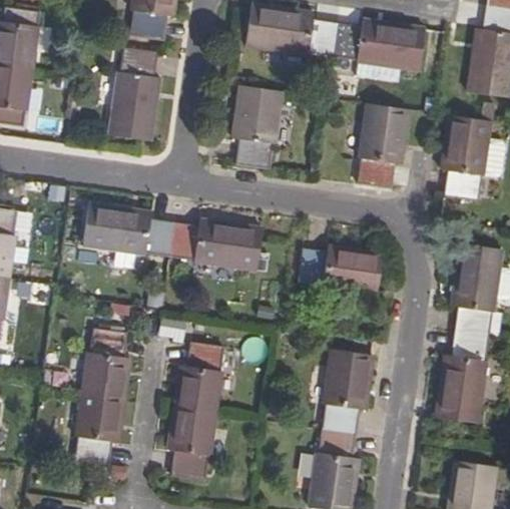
[(133,0),(133,4),(137,5),(134,29),(165,33),(168,9),(175,10),(176,0),(133,0)]
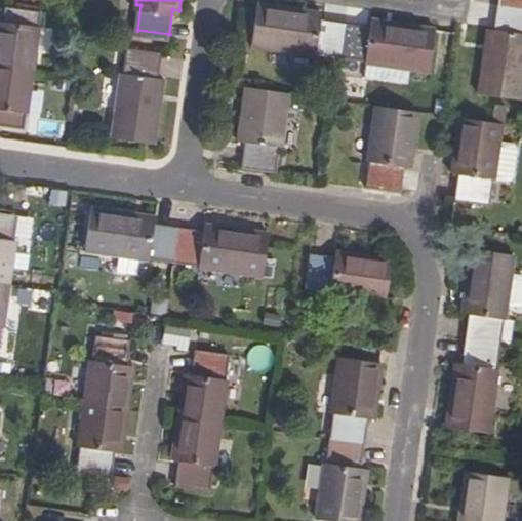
[(498,0),(494,31),(487,30),(479,93),(521,98),(521,0),(498,0)]
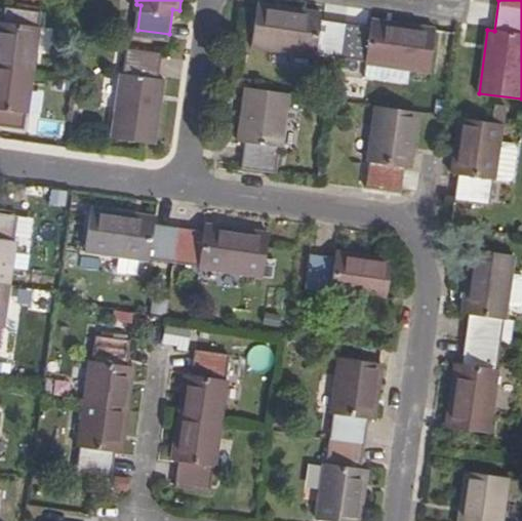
[(0,117),(26,121),(28,107),(32,107),(45,22),(40,22),(42,6),(9,1),(6,16),(1,15),(0,22),(0,117)]
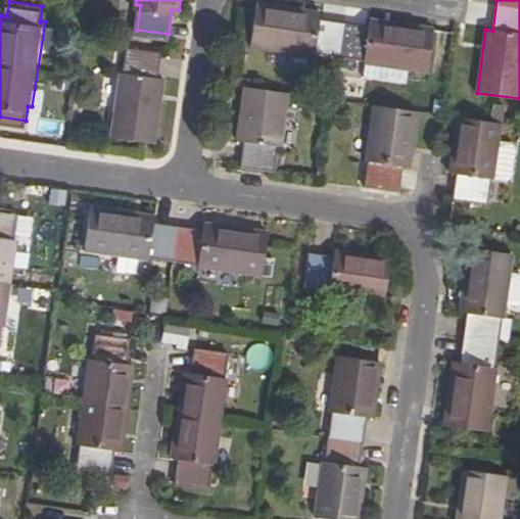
[(368,18),(368,25),(318,17),(319,11),(254,2),(250,45),(312,54),(313,51),(363,58),(362,61),(425,71),(432,28),(368,18)]
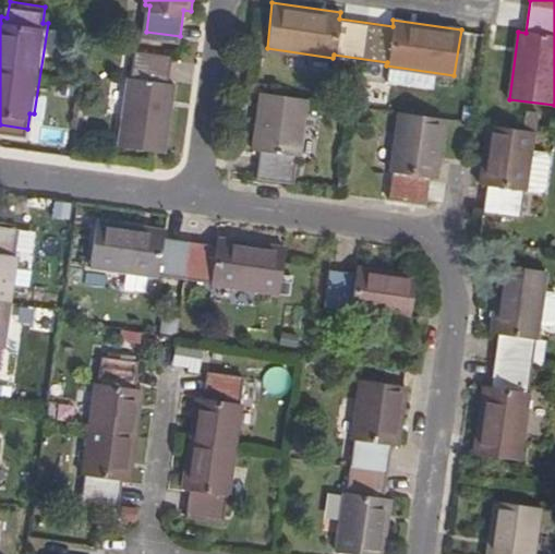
[(167,146),(178,79),(170,77),(173,50),(136,45),(132,73),(130,72),(121,140),(167,146)]
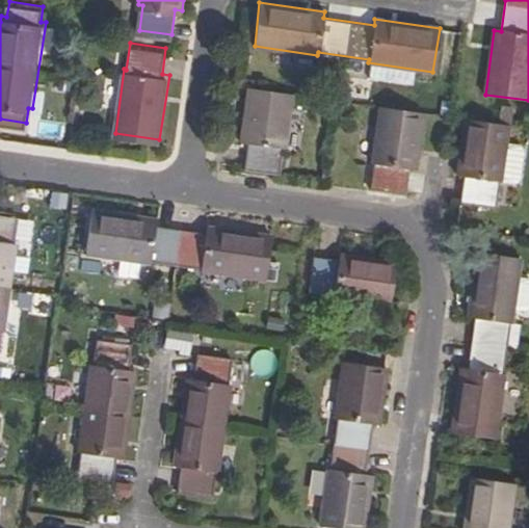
[(282,149),(285,150),(292,95),(247,88),(239,143),(246,144),(243,167),(279,174),(282,149)]
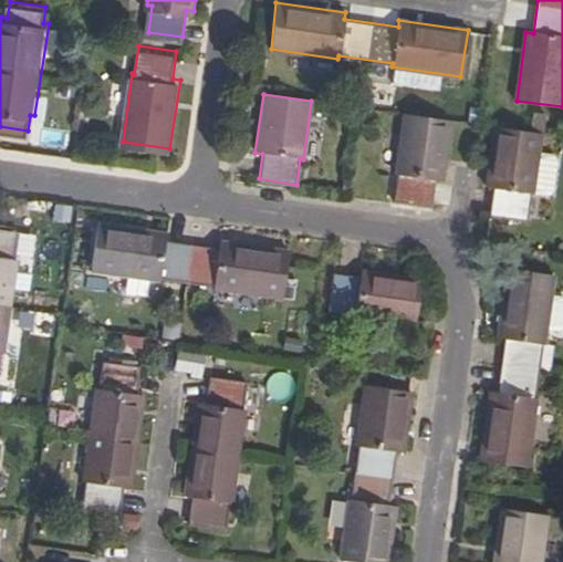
[(444,181),(451,122),(404,114),(395,174),(399,174),(396,201),(433,207),(437,180),(444,181)]
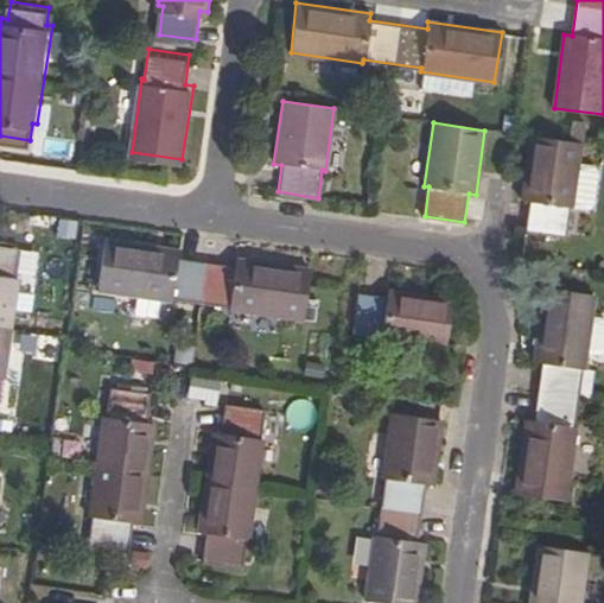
[(571,138),(585,139),(586,125),(573,122),(571,138)]
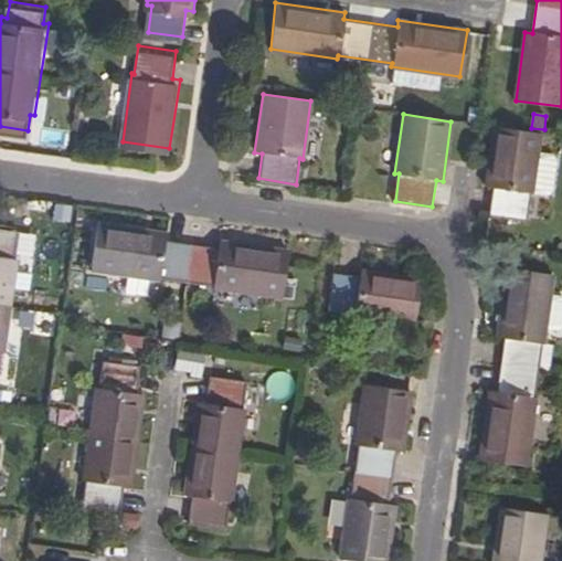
[(533,194),(540,154),(543,135),(496,128),(488,188),(492,188),(489,211),(488,215),(528,221),(531,194),(533,194)]
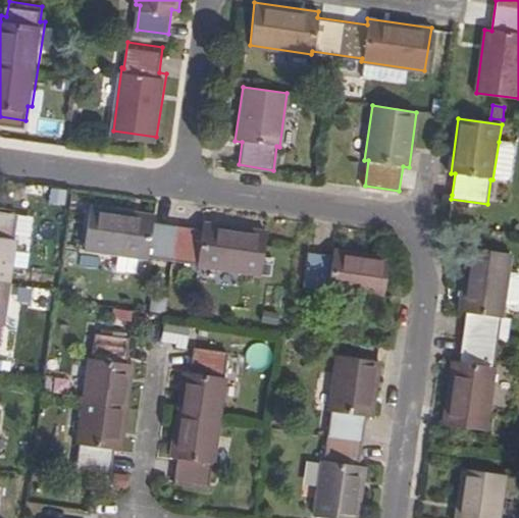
[(499,142),(492,179),(510,182),(514,178),(518,150),(514,144),(499,142)]
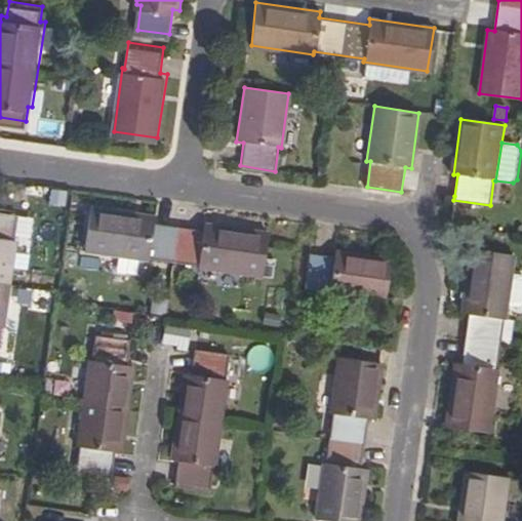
[(148,261),(148,257),(198,265),(197,269),(262,277),(268,233),(203,224),(203,230),(154,223),(155,216),(88,207),(83,251),(148,261)]
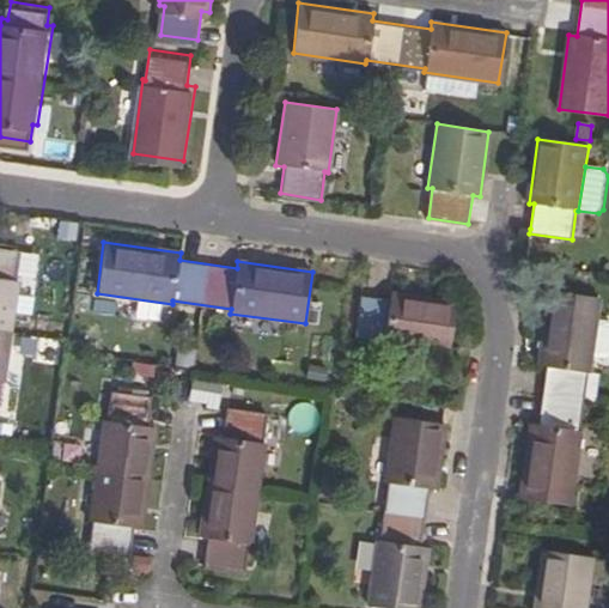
[(0,387),(1,380),(6,380),(18,278),(14,278),(18,249),(0,247),(0,387)]
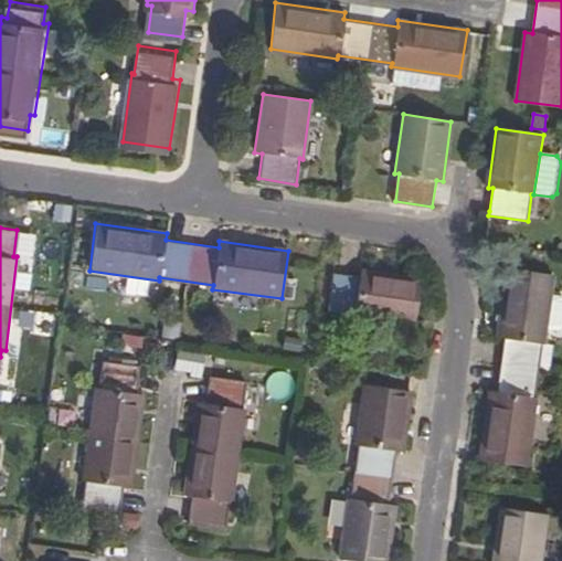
[(538,398),(534,397),(541,345),(545,345),(555,276),(508,270),(498,338),(505,338),(497,391),(491,390),(483,458),(528,464),(538,398)]
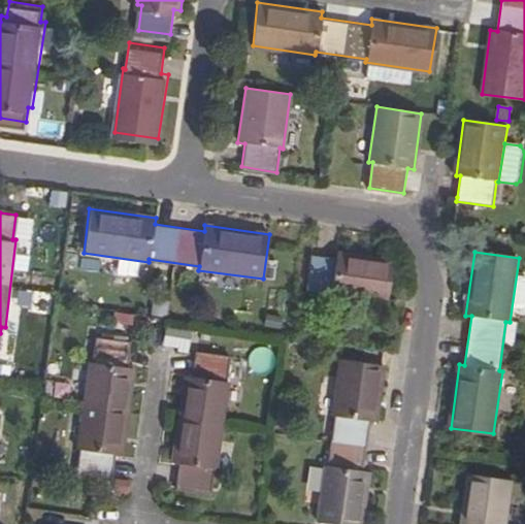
[(386,304),(393,260),(338,253),(337,258),(312,254),(307,291),(331,294),(330,296),(386,304)]
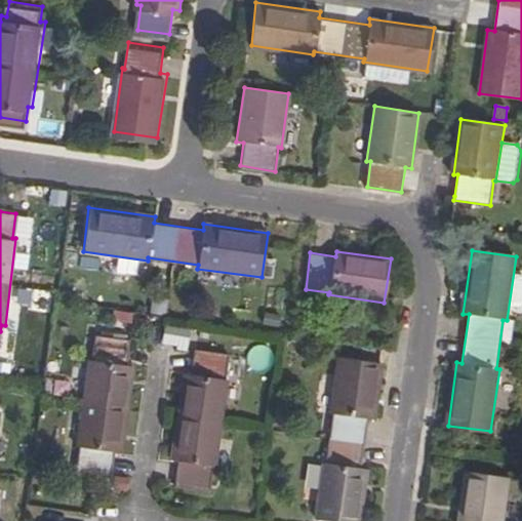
[(156,339),(182,348),(188,326),(162,319),(156,339)]
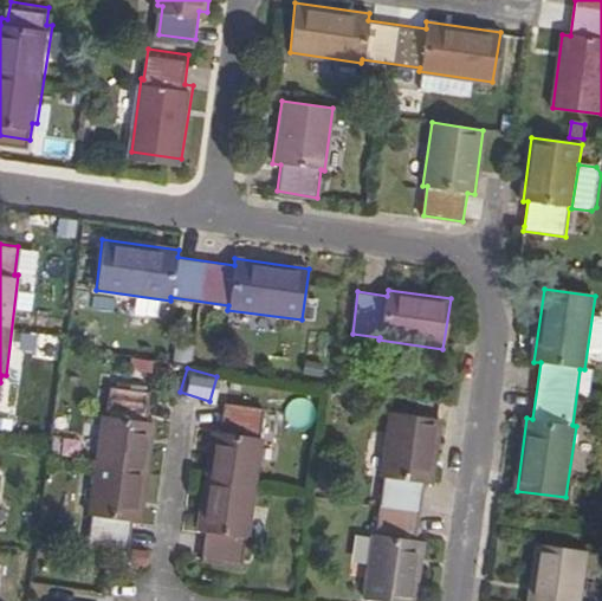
[(104,419),(99,418),(86,517),(91,518),(88,547),(125,551),(129,524),(138,525),(150,426),(143,425),(147,396),(108,392),(104,419)]
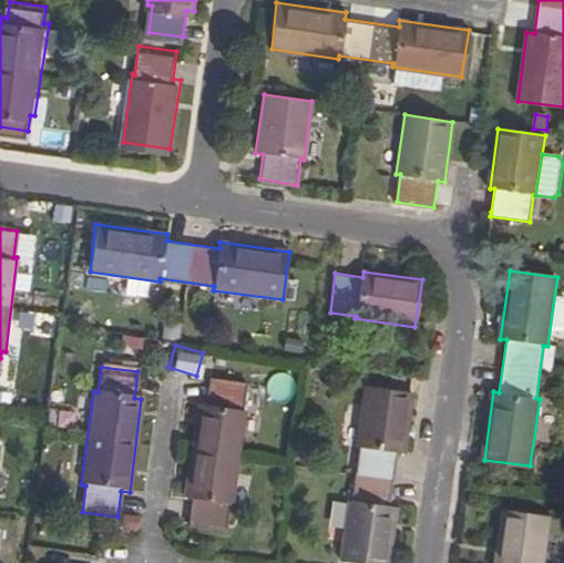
[(227,505),(233,507),(246,413),(241,413),(245,386),(208,381),(205,408),(197,407),(184,500),(191,500),(186,526),(224,532),(227,505)]
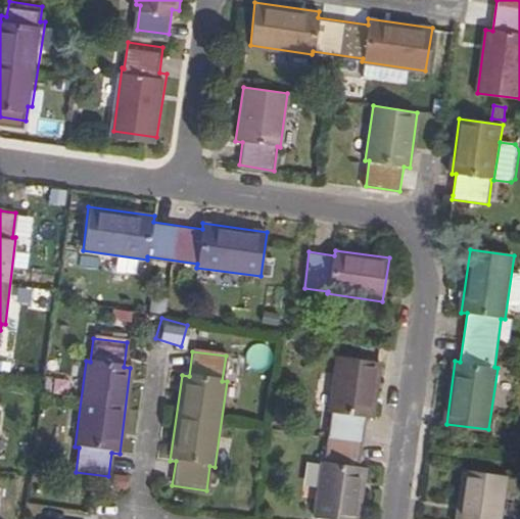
[(329,415),(333,416),(326,465),(322,464),(314,518),(318,518),(358,518),(365,470),(359,470),(366,421),(373,422),(380,367),(336,361),(329,415)]
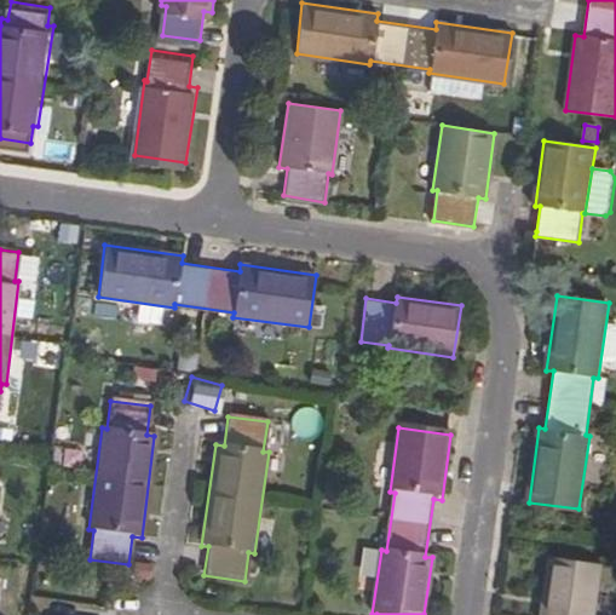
[(594,614),(602,568),(550,561),(541,614),(594,614)]
